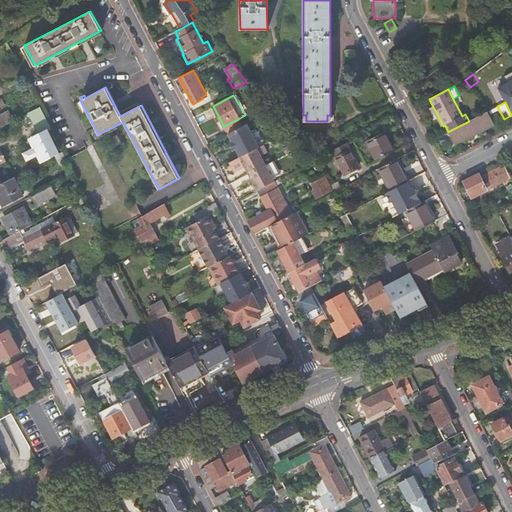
[(44,115),(40,107),(29,113),(33,121),(44,115)]
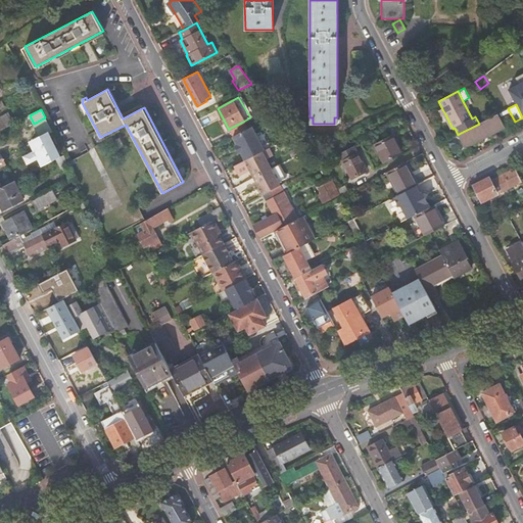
[(479,124),(459,134),(466,148),(505,128),(497,114),(479,124)]
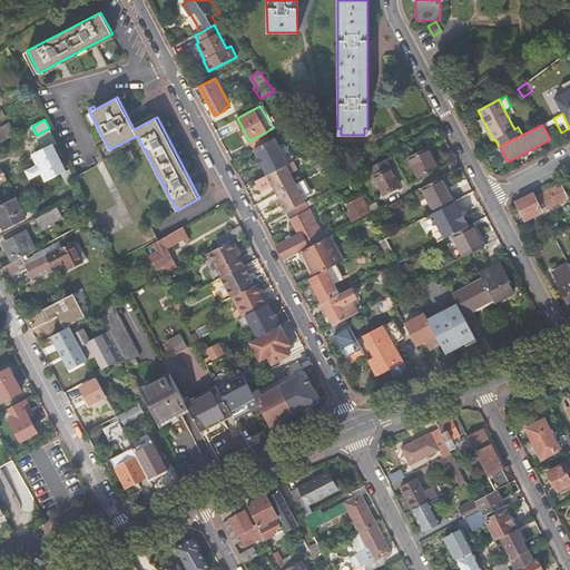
[(57,144),(49,128),(37,135),(45,150),(52,146),(57,144)]
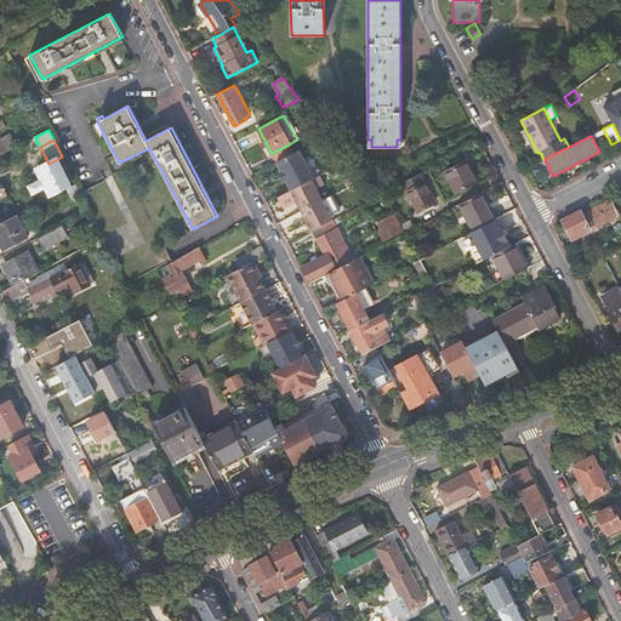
[(272,153),(277,161),(291,154),(286,146),(272,153)]
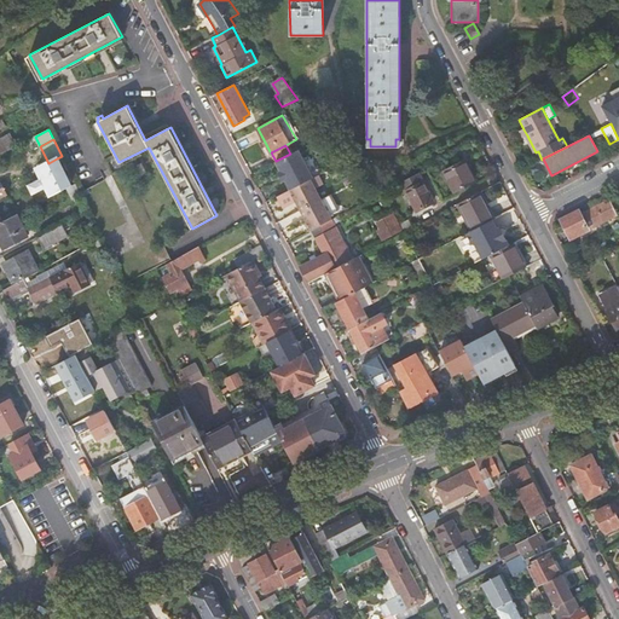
[(284,180),(290,190),(310,179),(312,178),(298,150),(290,154),(276,161),(275,162),(279,172),(284,180)]
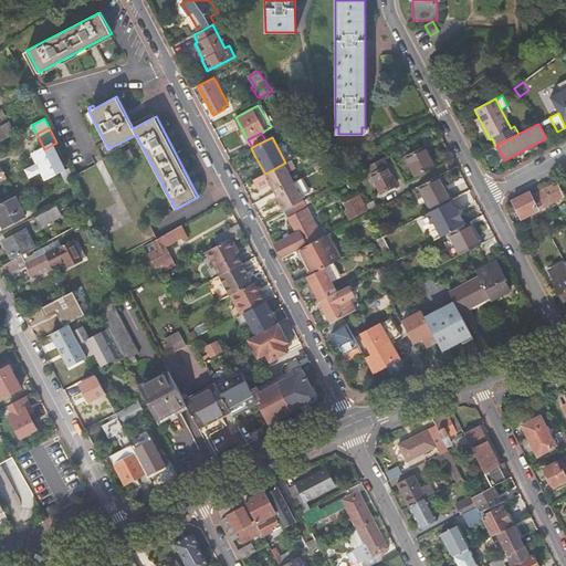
[(44,149),(34,155),(39,164),(27,169),(30,176),(42,169),(46,179),(64,170),(52,145),(44,149)]
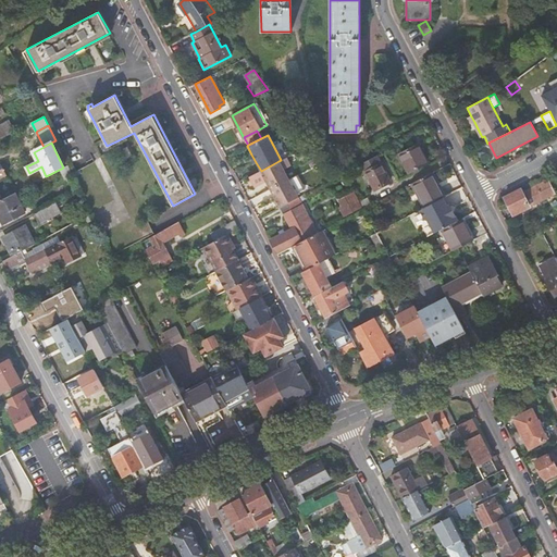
[(420,144),(401,153),(411,171),(430,161),(420,144)]
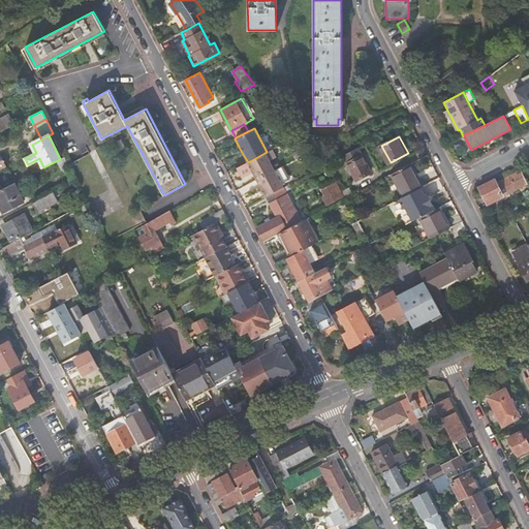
[(107,145),(68,164),(76,180),(88,203),(107,241),(146,221),(107,145)]
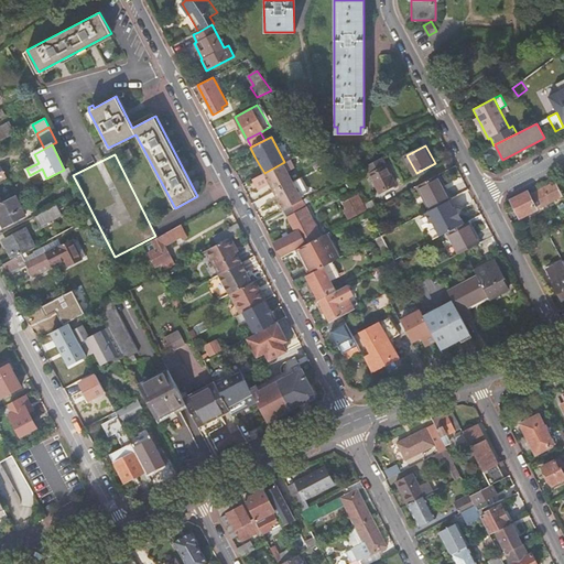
[(282,163),(264,173),(274,192),(292,182),(282,163)]
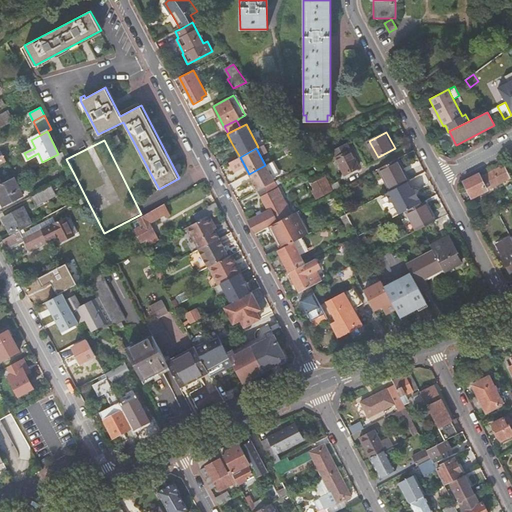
[(351,150),(338,157),(347,174),(360,167),(351,150)]
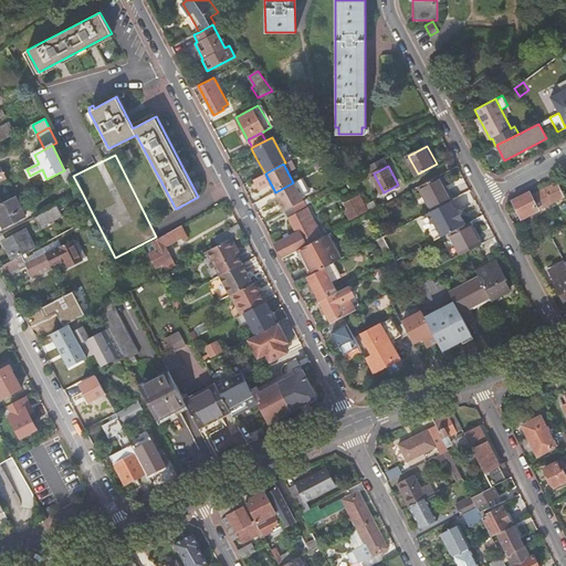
[(438,176),(419,186),(432,210),(437,208),(452,200),(448,192),(447,192),(438,176)]
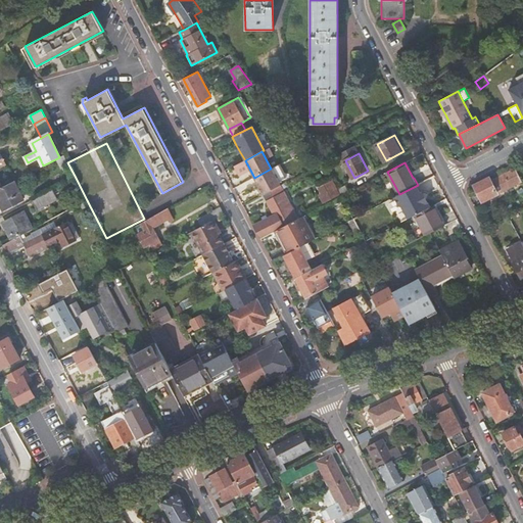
[(263,194),(264,194),(280,185),(271,169),(254,178),(263,194)]
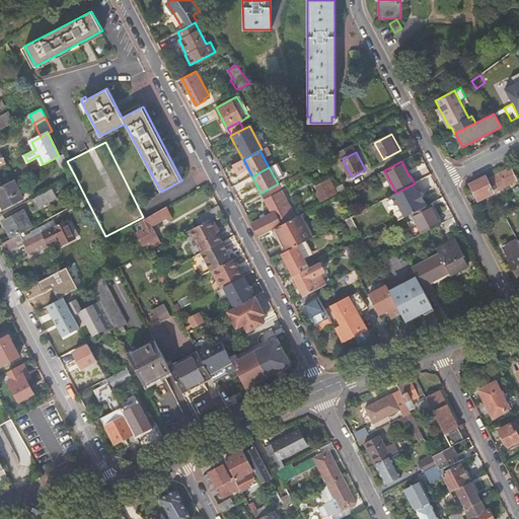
[(485,175),(469,183),(478,200),(493,193),(490,187),(496,183),(499,190),(516,180),(510,168),(487,180),(485,175)]
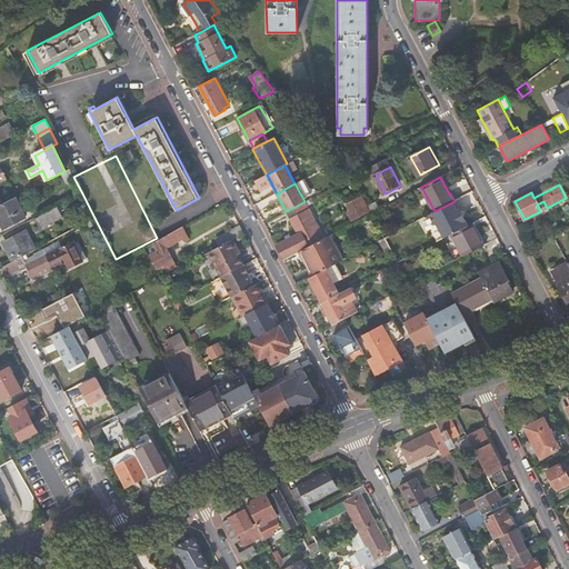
[(0,205),(0,221),(3,228),(26,217),(16,197),(0,205)]
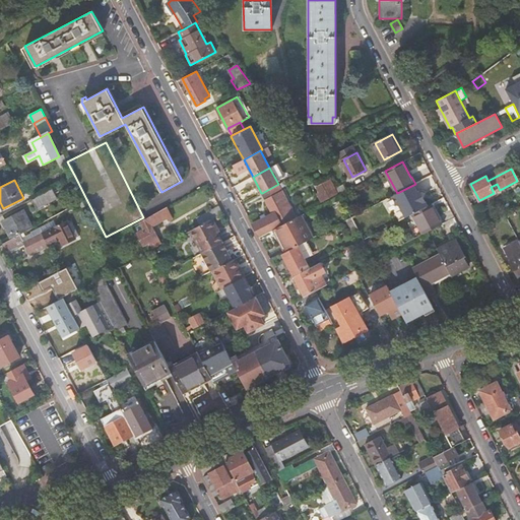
[(327,181),(318,185),(325,199),(334,195),(327,181)]
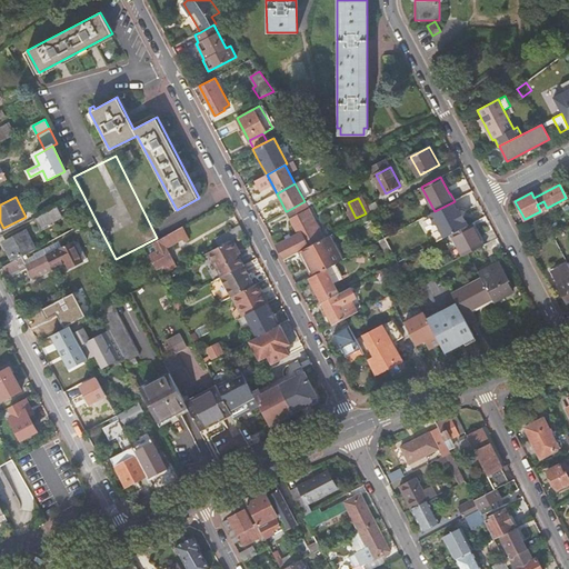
[(305,201),(287,211),(298,233),(277,245),(285,259),(299,251),(302,250),(325,238),(305,201)]
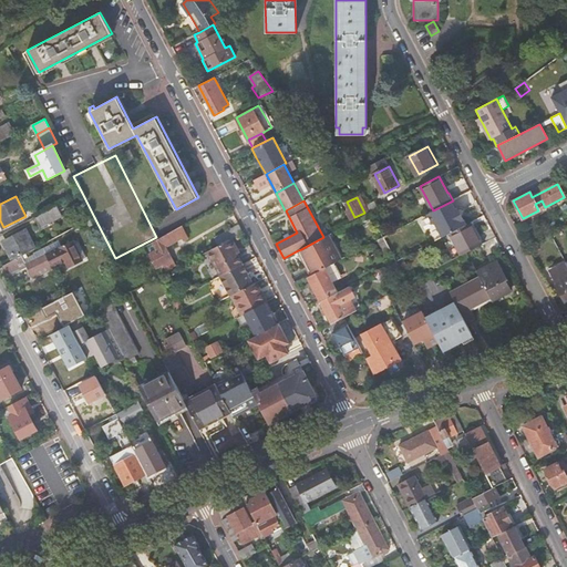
[(433,210),(426,214),(431,224),(434,225),(441,237),(450,234),(450,233),(468,223),(463,212),(461,213),(457,208),(453,200),(437,208),(433,210)]
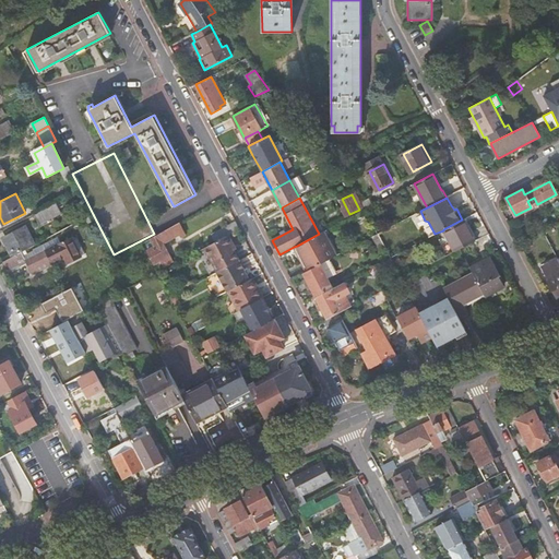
[(56,203),(34,214),(38,224),(60,213),(56,203)]
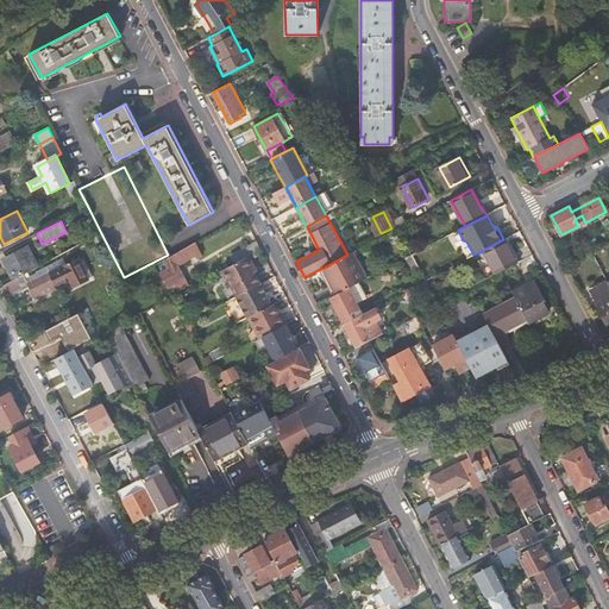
[(483,250),(483,251),(495,274),(501,271),(516,263),(503,239),(483,250)]
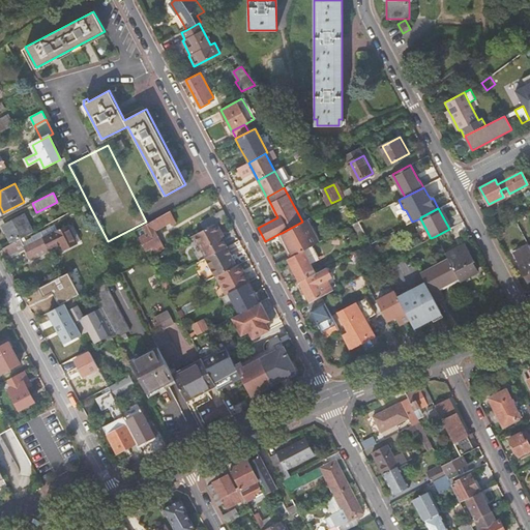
[(171,210),(145,225),(149,233),(142,237),(147,248),(154,245),(156,251),(166,246),(156,229),(157,229),(158,225),(162,227),(173,221),(174,223),(177,222),(171,210)]
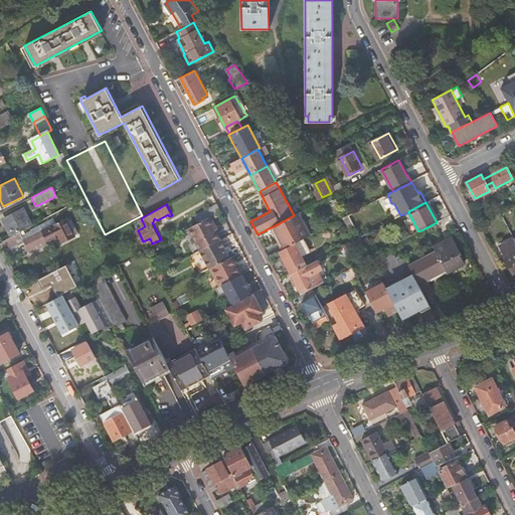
[(221,211),(217,204),(196,215),(199,222),(211,216),(221,211)]
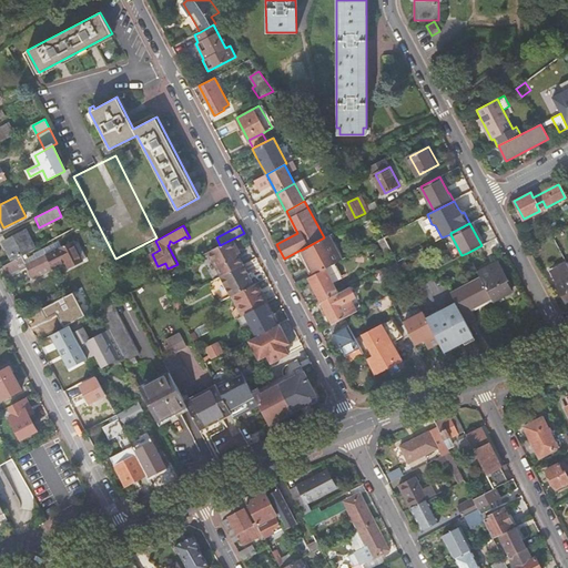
[(6,249),(12,261),(14,260),(21,256),(34,249),(24,231),(6,241),(9,246),(6,249)]
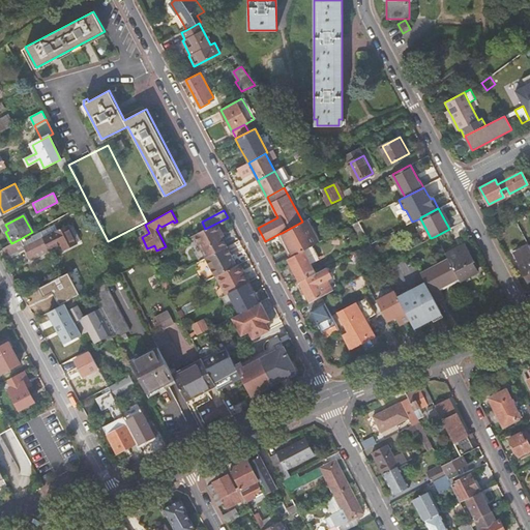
[(302,222),(282,233),(288,245),(285,246),(291,258),(303,251),(315,244),(307,230),(311,229),(306,219),(302,222)]
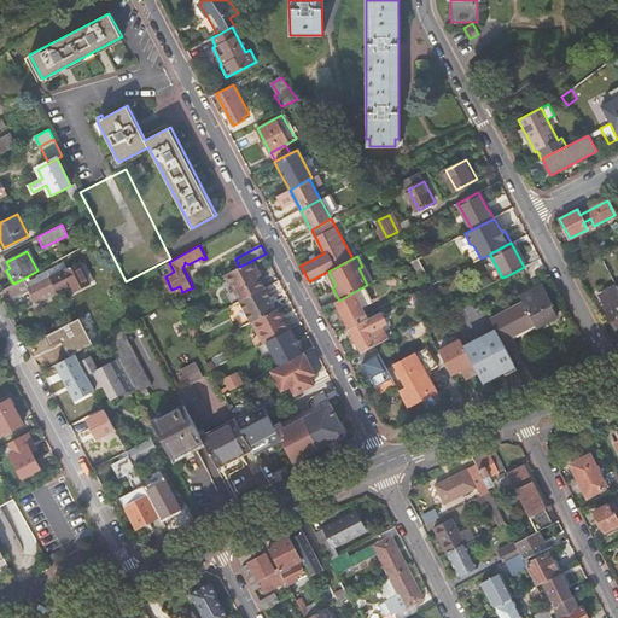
[(423,269),(417,258),(412,262),(418,272),(423,269)]
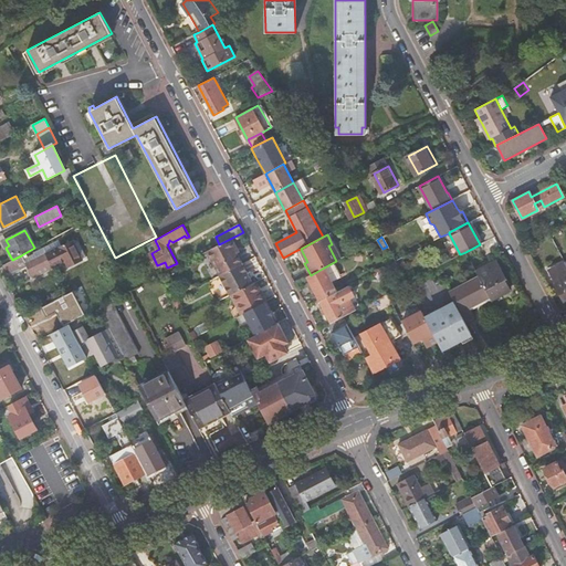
[(219,244),(200,254),(213,279),(219,275),(242,263),(236,250),(238,249),(232,238),(219,244)]
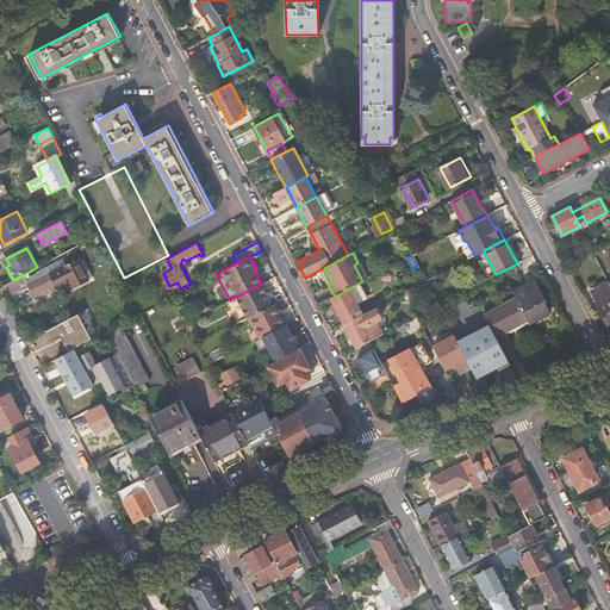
[(23,275),(16,279),(17,280),(4,287),(8,296),(22,288),(23,291),(29,287),(36,300),(70,282),(74,287),(88,280),(78,259),(27,285),(23,275)]
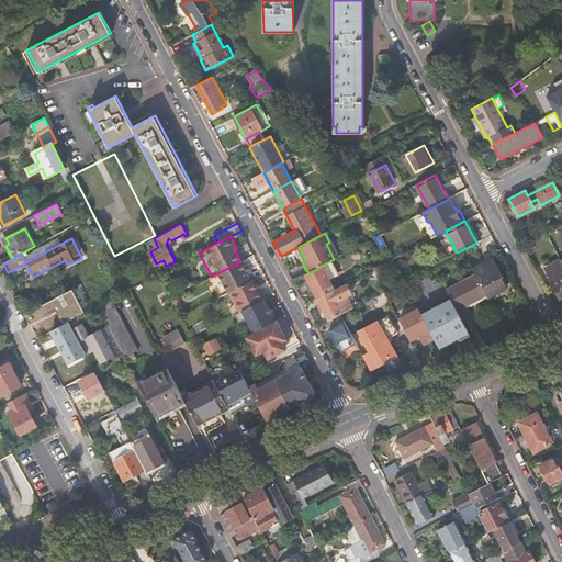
[(334,259),(337,258),(329,243),(326,244),(334,259)]
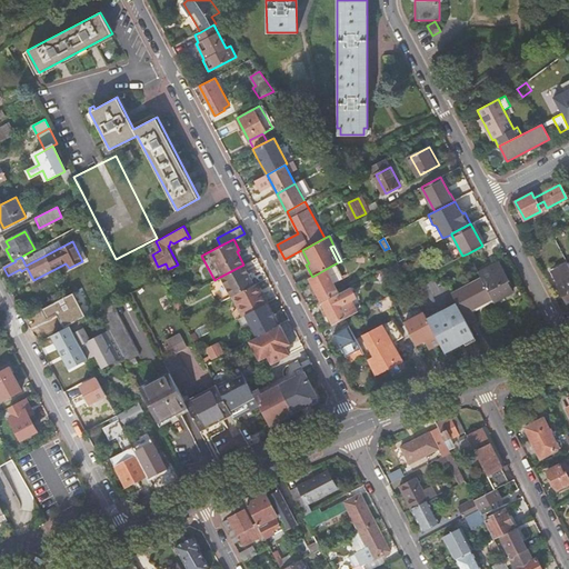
[(302,250),(299,251),(306,265),(309,263),(302,250)]
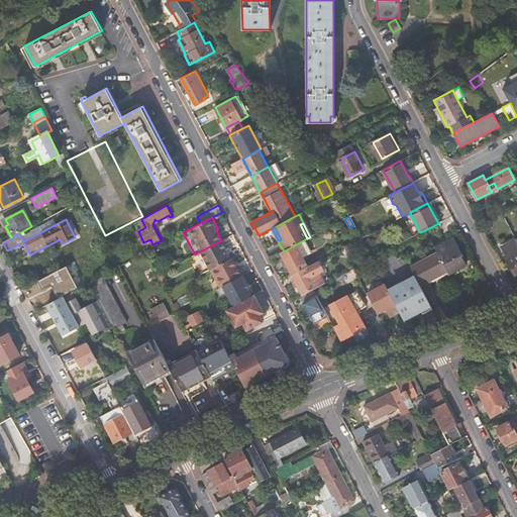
[(367,250),(360,238),(358,240),(362,247),(360,247),(364,252),(367,250)]
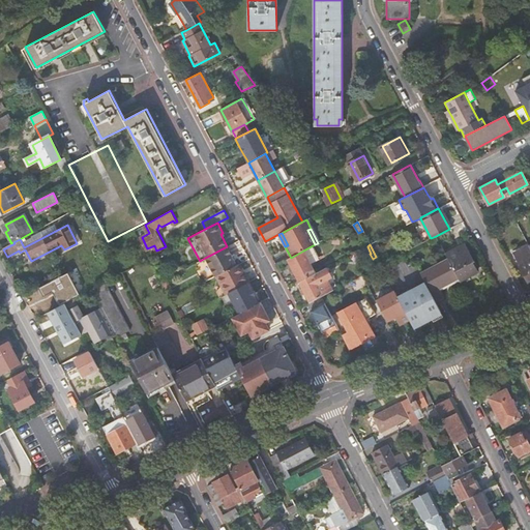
[(227,246),(205,258),(214,273),(215,272),(217,275),(219,274),(237,265),(227,246)]
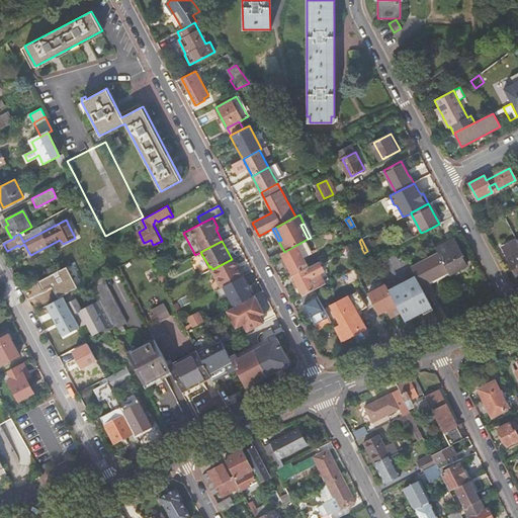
[(362,248),(359,241),(352,244),(355,251),(361,248),(362,248)]
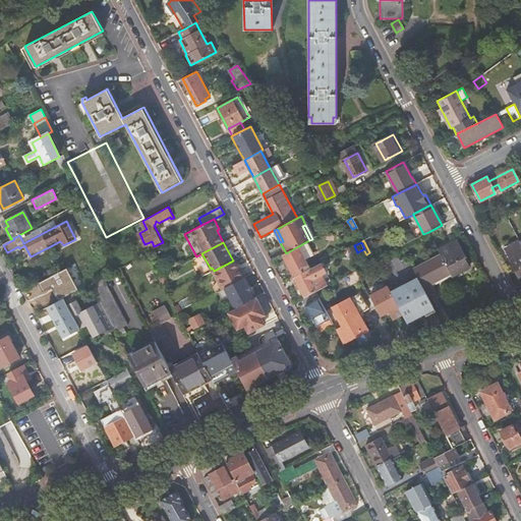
[(457,242),(438,251),(440,254),(440,253),(441,254),(451,275),(452,278),(471,268),(457,242)]
